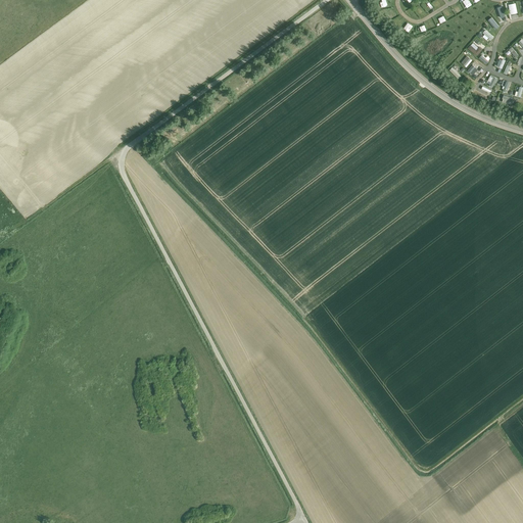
[(516,3),(508,5),(511,15),(518,13),(516,3)]
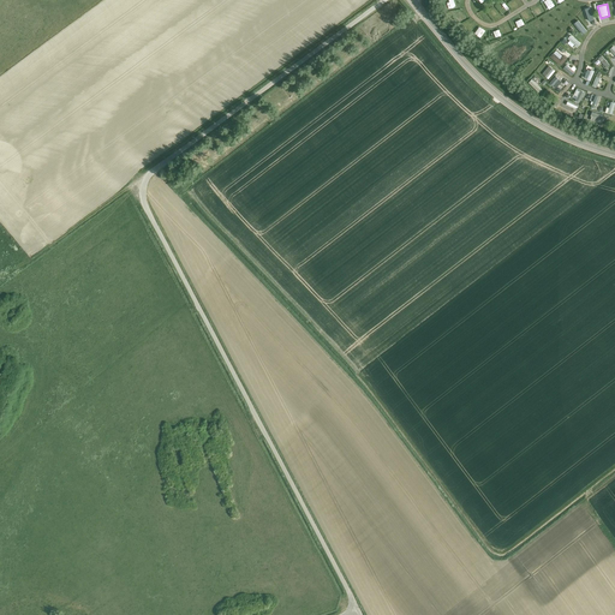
[(464,13),(457,16),(460,23),(466,19),(464,13)]
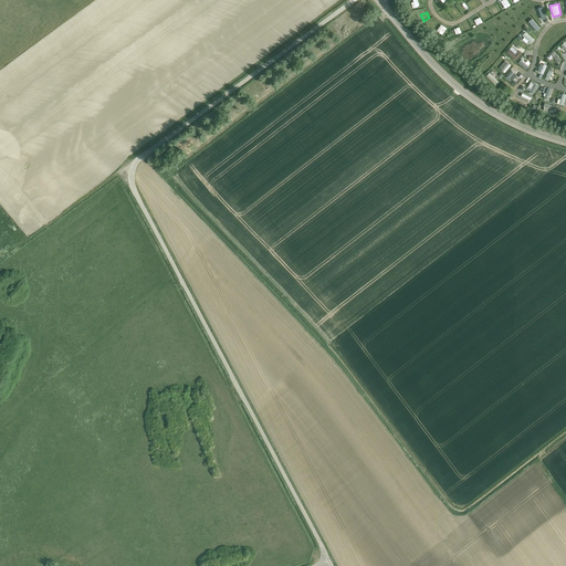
[(540,32),(542,29),(533,21),(531,23),(540,32)]
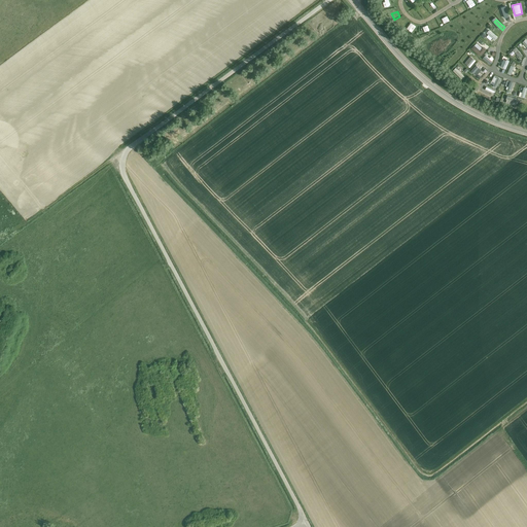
[(412,33),(417,27),(412,23),(407,29),(412,33)]
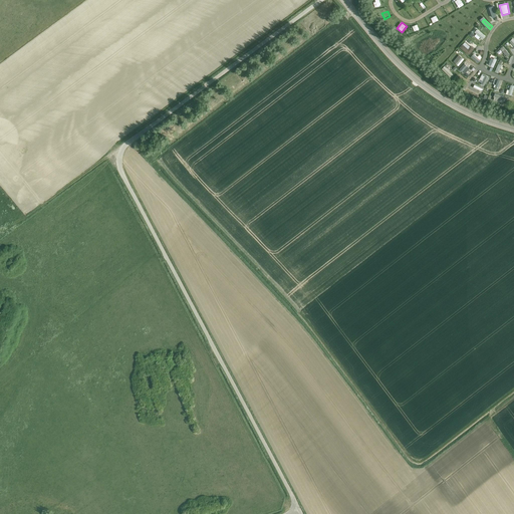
[(475,32),(477,33),(475,37),(480,40),(484,34),(476,29),(475,32)]
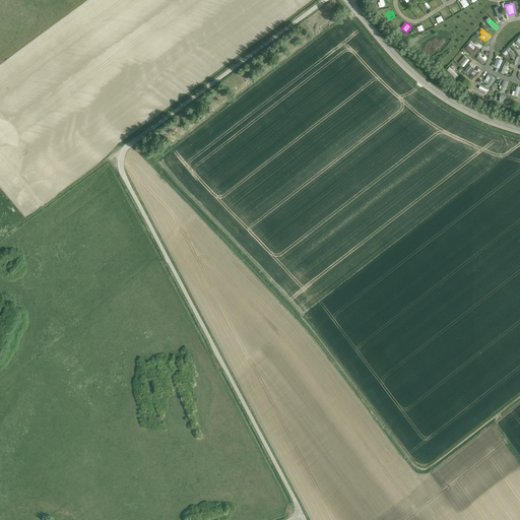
[(467,45),(465,48),(473,55),(478,49),(476,47),(473,50),(467,45)]
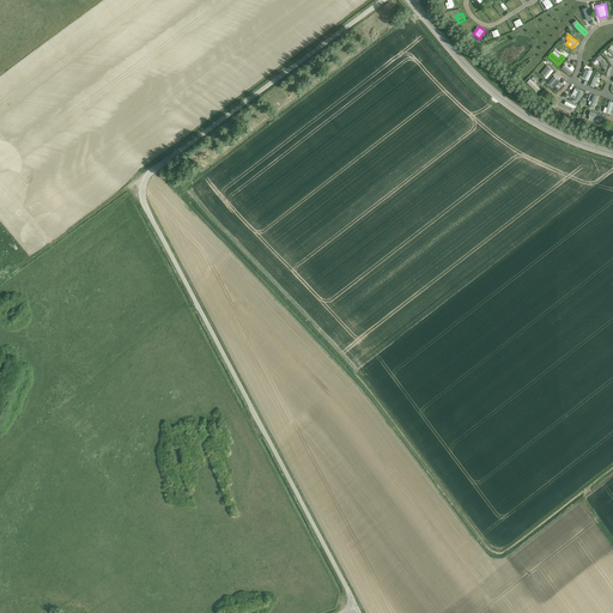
[(599,61),(606,70),(610,67),(601,55),(595,59),(598,62),(599,61)]
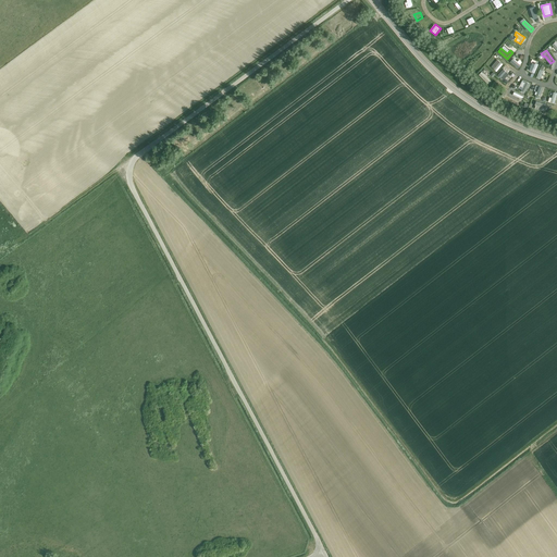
[(514,58),(510,62),(518,69),(521,64),(514,58)]
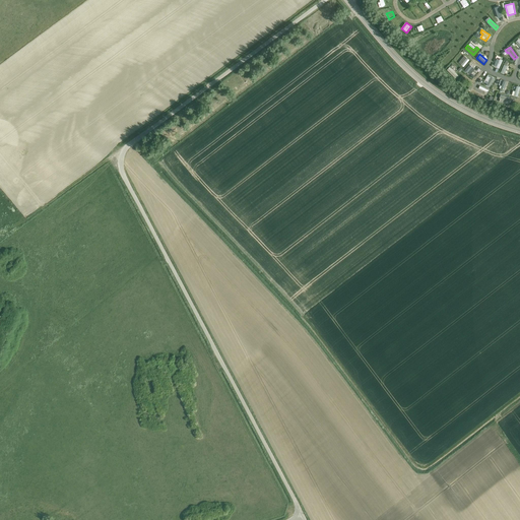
[(464,67),(469,60),(464,56),(458,63),(464,67)]
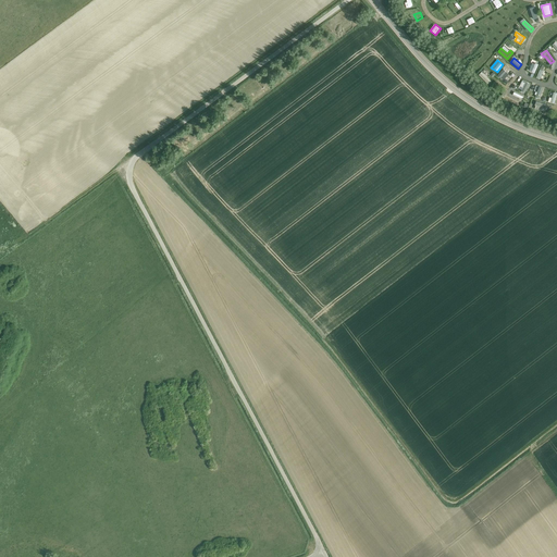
[(535,73),(539,64),(533,62),(529,71),(535,73)]
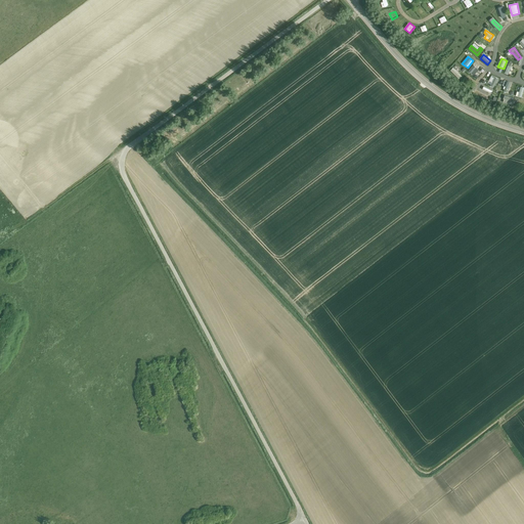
[(468,71),(472,75),(478,69),(474,64),(468,71)]
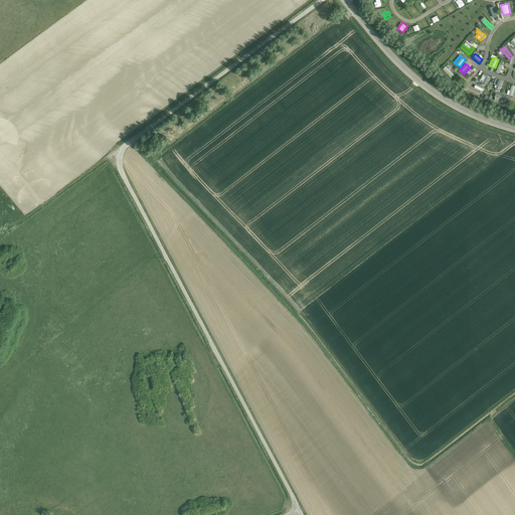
[(447,67),(444,70),(451,77),(454,74),(447,67)]
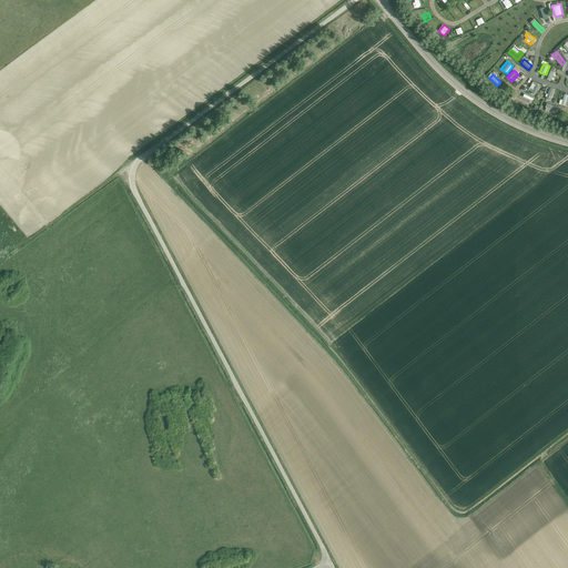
[(529,91),(537,93),(540,84),(533,82),(529,91)]
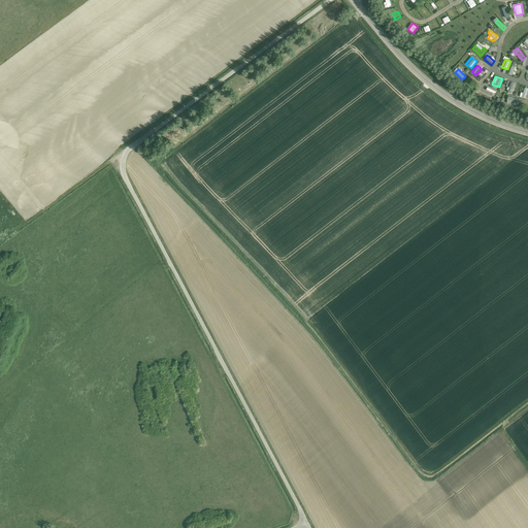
[(512,81),(507,92),(513,94),(516,83),(512,81)]
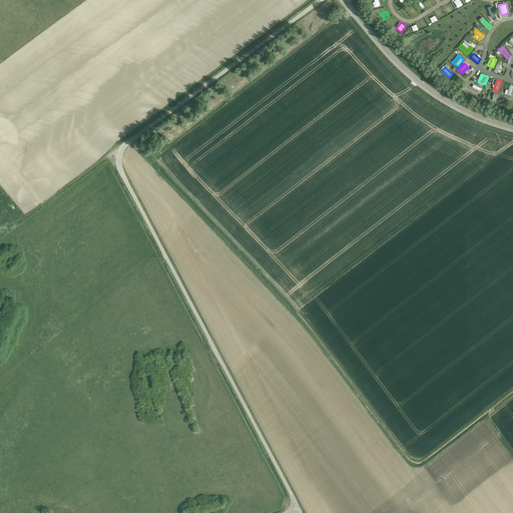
[(503,100),(504,96),(494,93),(492,97),(493,97),(492,100),(496,101),(497,100),(499,101),(500,99),(503,100)]
